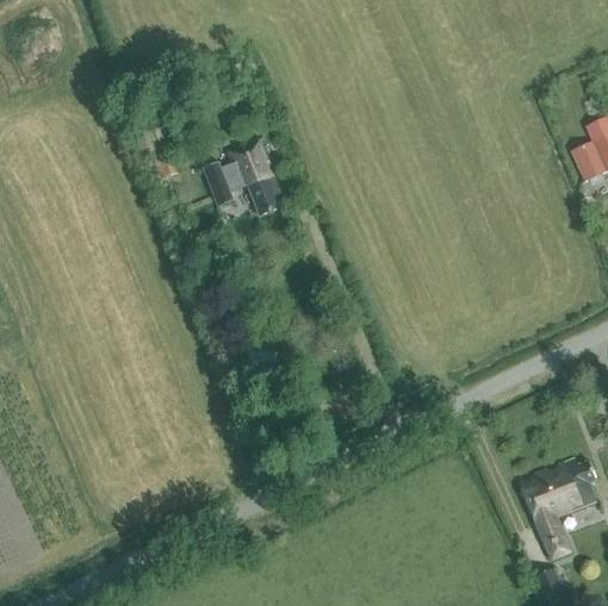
[(607,169),(607,131),(591,139),(606,170),(607,169)]
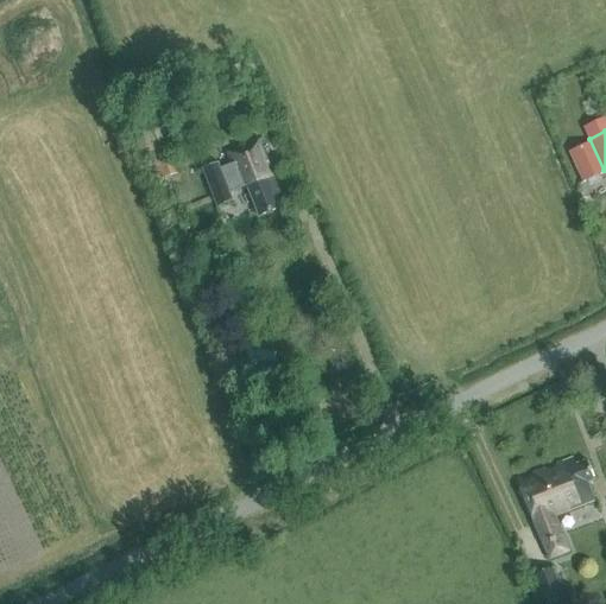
[(174,170),(161,137),(143,144),(156,177),(174,170)]
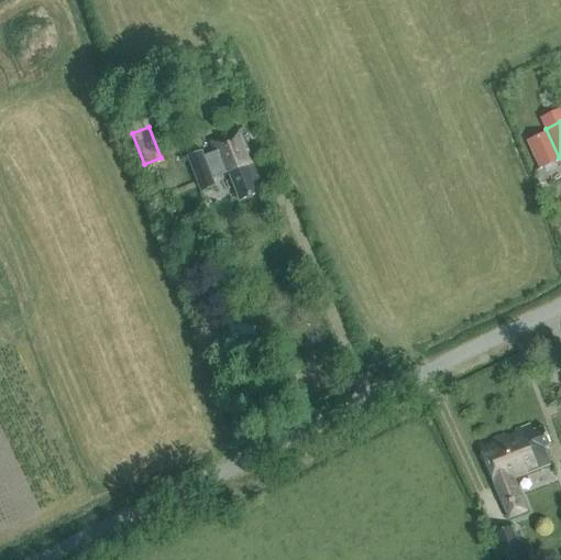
[(209,140),(213,150),(204,154),(201,149),(186,155),(199,190),(215,185),(212,177),(222,173),(223,175),(229,173),(239,198),(257,191),(253,179),(259,177),(239,128),(209,140)]
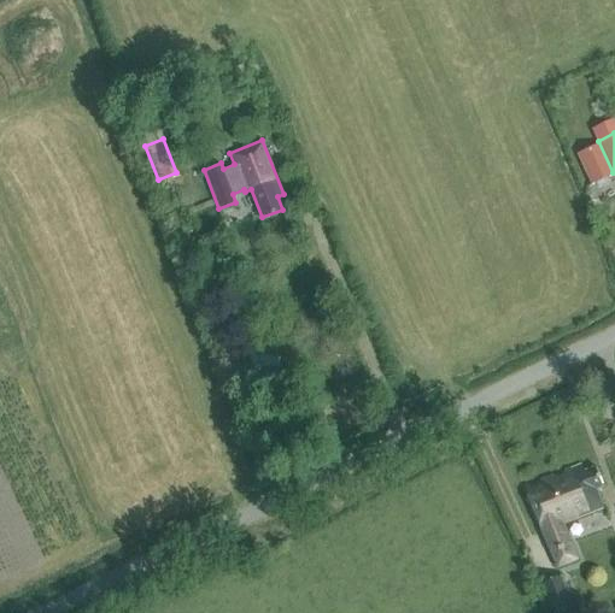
[(590,182),(611,172),(598,142),(575,152),(590,182)]
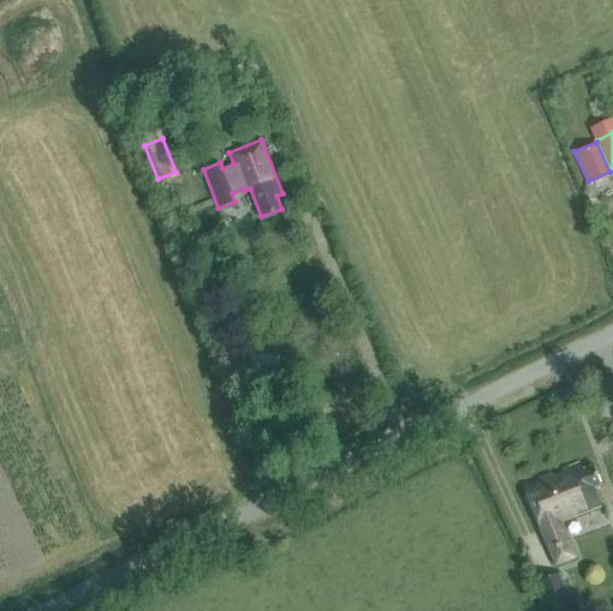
[(555,564),(573,557),(559,520),(600,503),(593,485),(600,483),(593,463),(581,468),(578,461),(522,484),(555,564)]
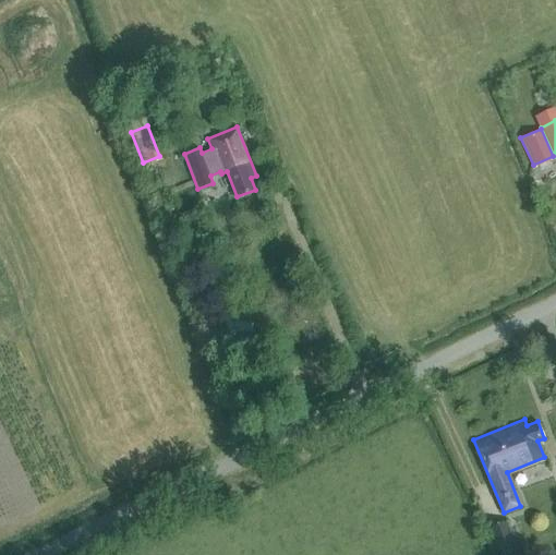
[(502,554),(518,549),(505,519),(488,526),(500,554),(502,554)]
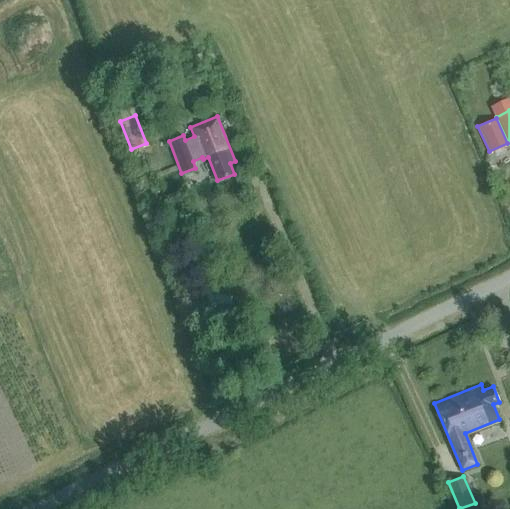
All buildings are outlined.
